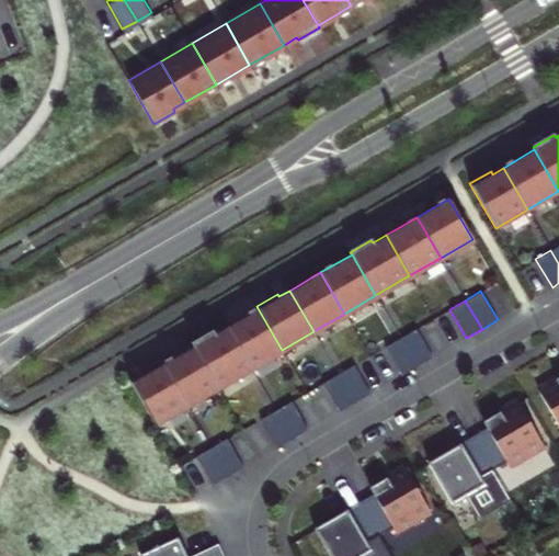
[(282,350),(258,308),(227,326),(251,367),(282,350)]
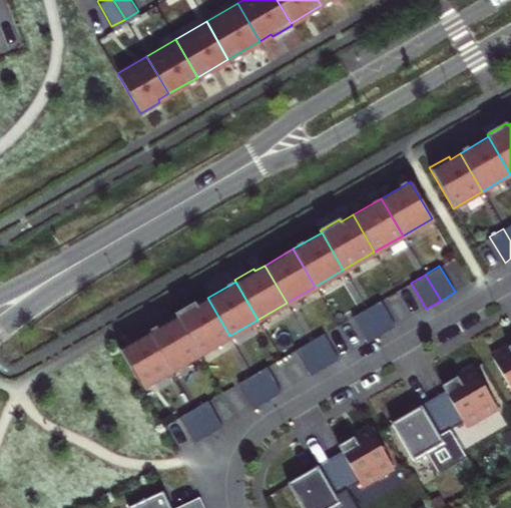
[(229,336),(207,298),(196,305),(194,302),(174,313),(176,316),(198,354),(229,336)]
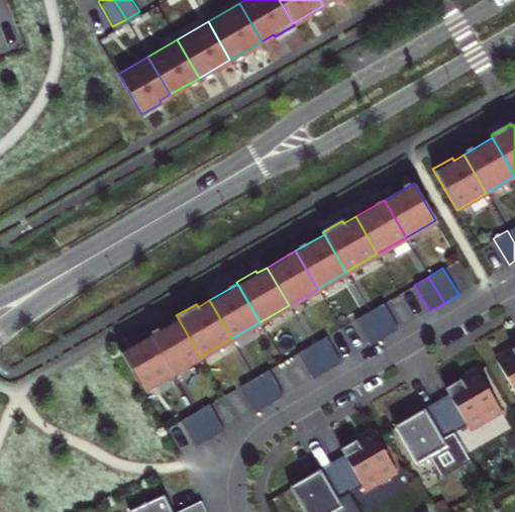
[(399,329),(383,303),(369,311),(385,337),(399,329)]
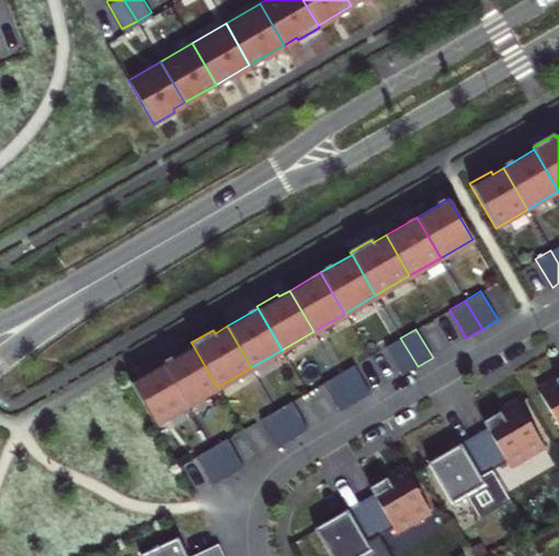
[(418,366),(400,338),(385,347),(401,375),(418,366)]
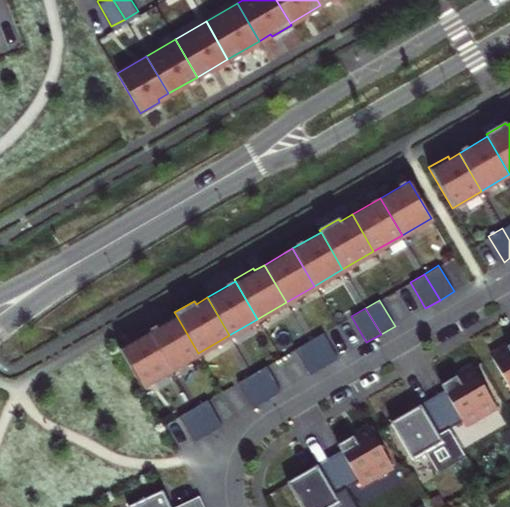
[(198,353),(176,315),(148,331),(170,369),(198,353)]
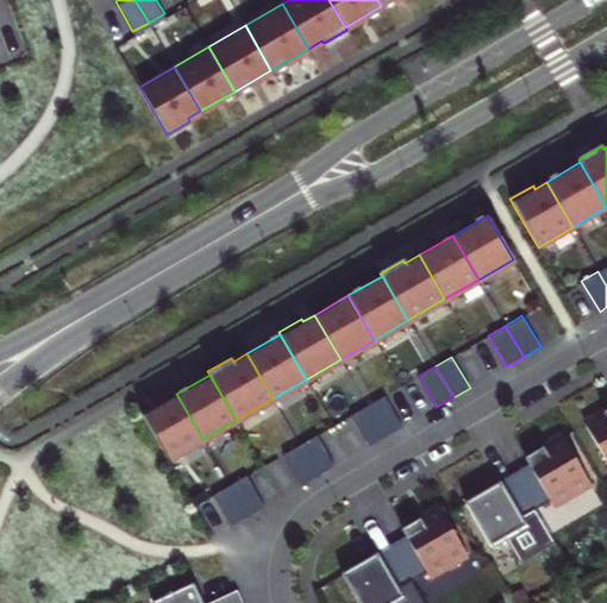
[(202,439),(176,394),(164,401),(162,397),(139,412),(168,459),(202,439)]
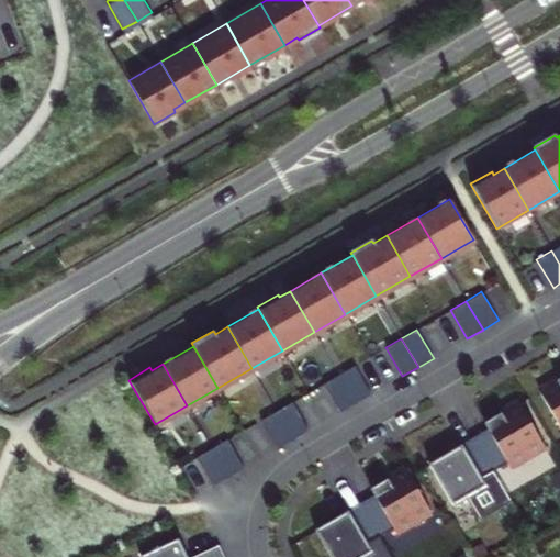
[(371,394),(355,366),(339,375),(356,403),(371,394)]
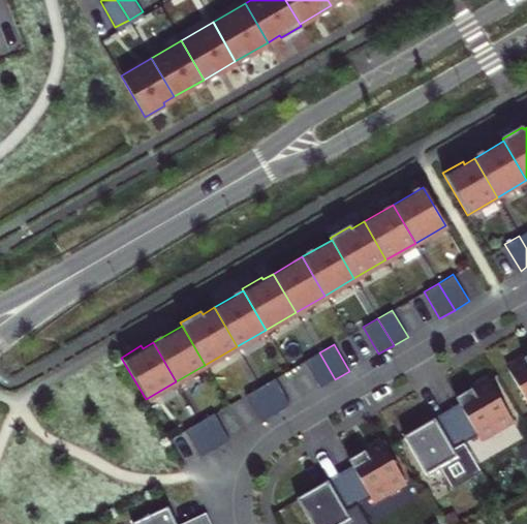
[(335,379),(319,352),(305,361),(320,388),(335,379)]
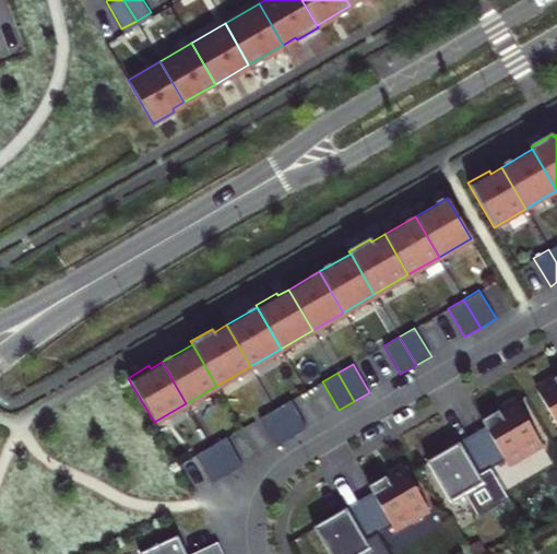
[(556,375),(535,388),(556,425),(556,375)]
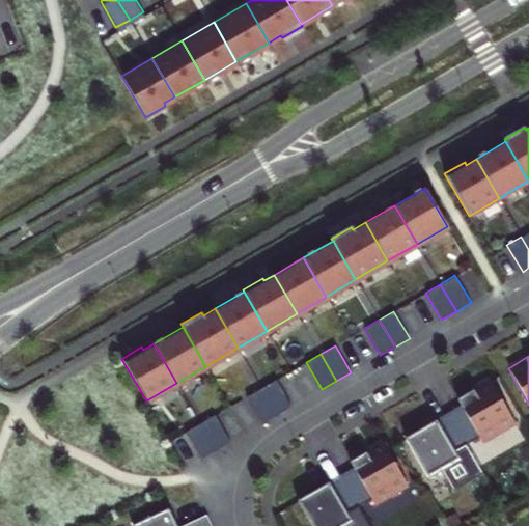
[(291,407),(276,380),(261,388),(277,415),(291,407)]
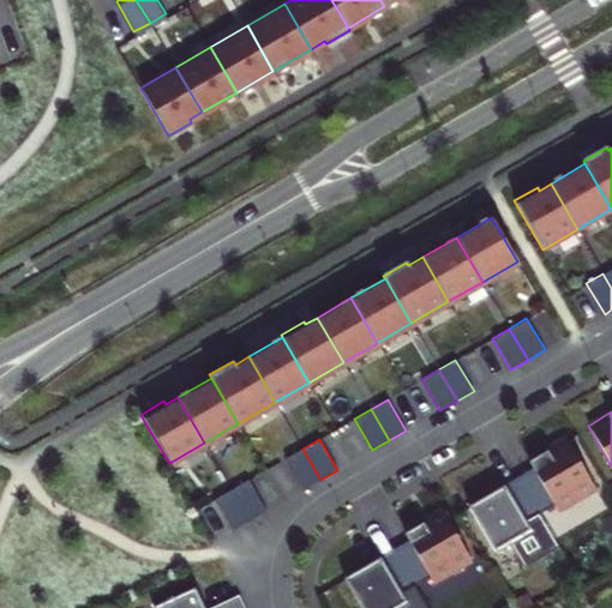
[(593,486),(565,439),(528,461),(532,468),(517,476),(539,513),(553,505),(556,507),(593,486)]
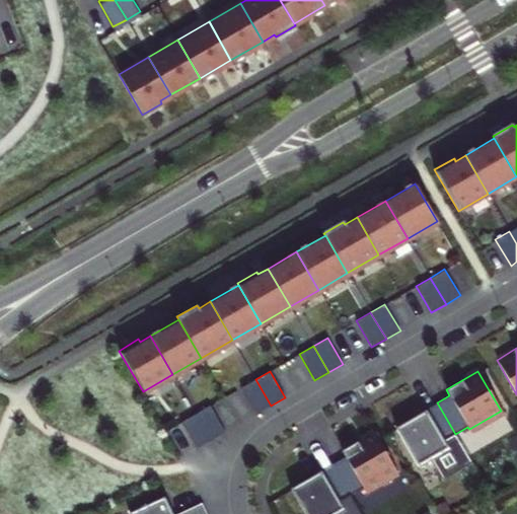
[(271,406),(255,379),(241,387),(256,414),(271,406)]
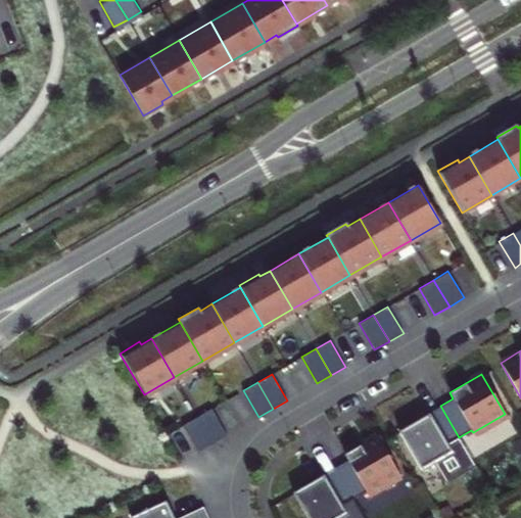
[(459,437),(440,406),(429,413),(398,431),(420,469),(451,451),(446,444),(459,437)]
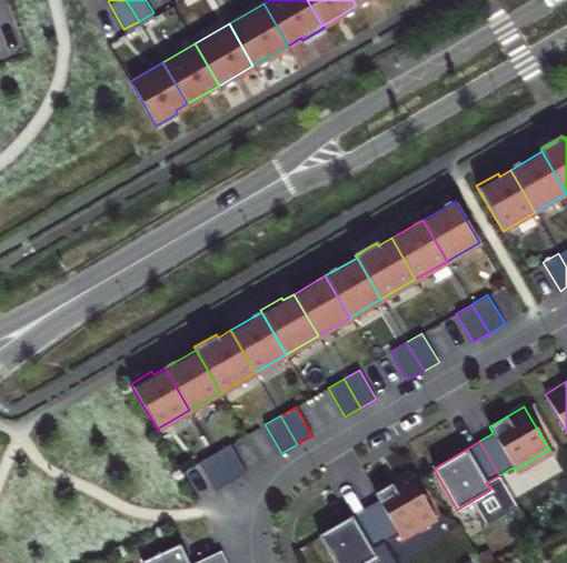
[(247,473),(230,444),(215,454),(231,483),(247,473)]
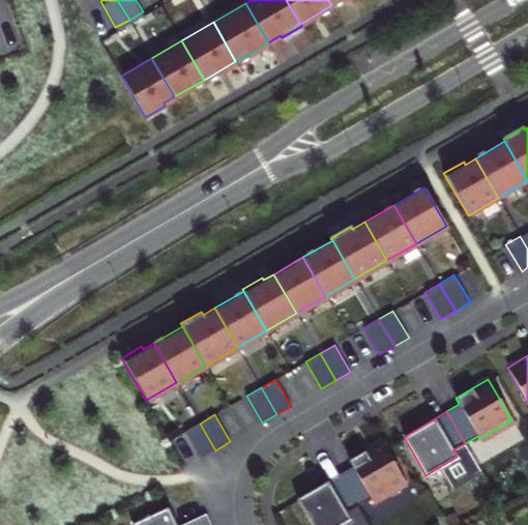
[(215,450),(200,424),(185,432),(201,459),(215,450)]
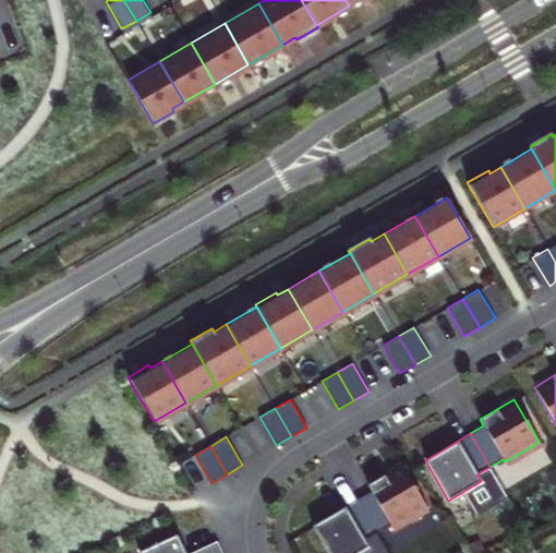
[(426,507),(401,465),(367,484),(371,491),(358,499),(377,532),(390,525),(391,527),(426,507)]
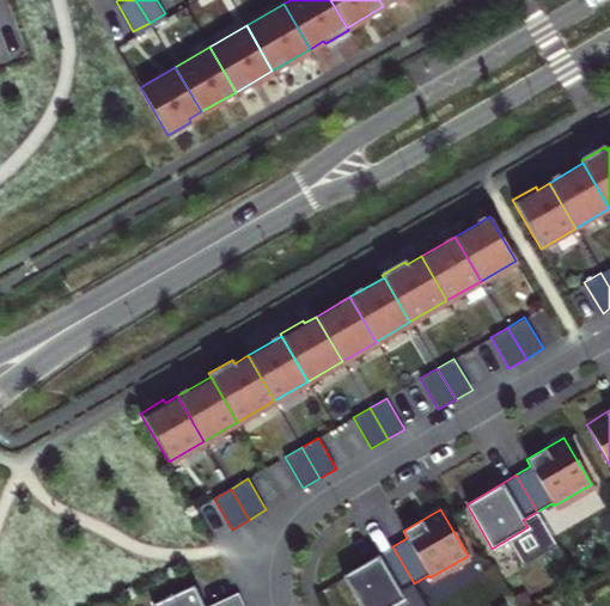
[(414,583),(392,546),(342,576),(359,605),(392,605),(404,599),(400,592),(414,583)]
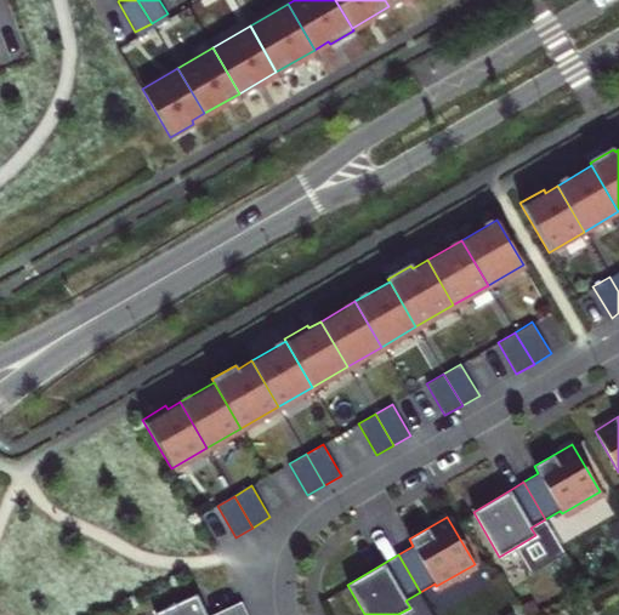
[(196,591),(153,610),(155,614),(206,614),(206,613),(196,591)]
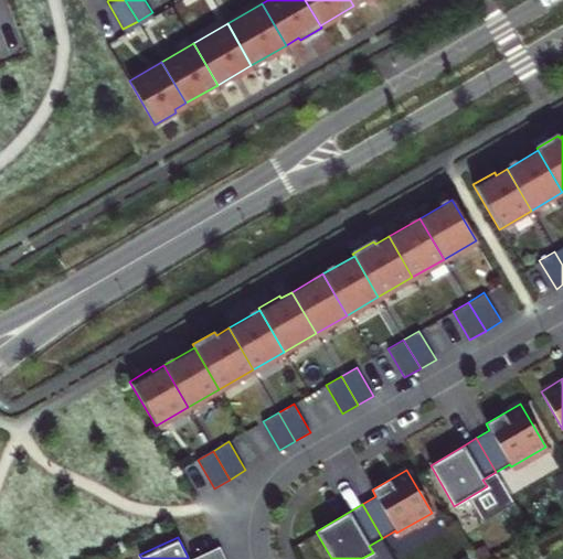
[(221,558),(225,557),(219,543),(188,557),(188,558),(221,558)]
